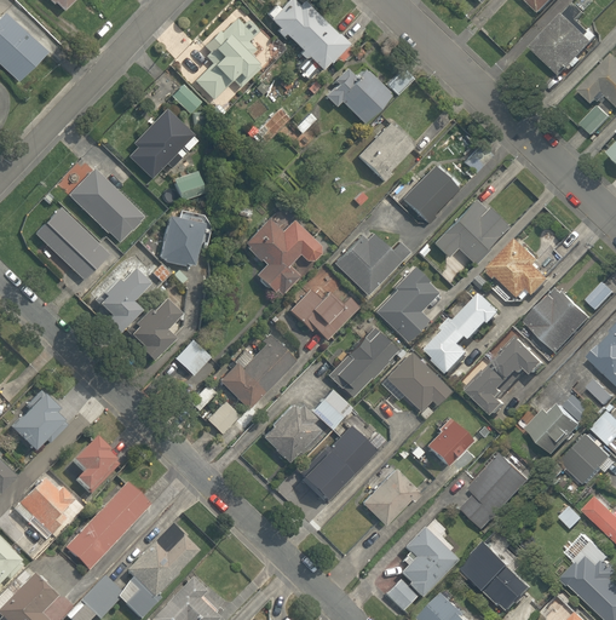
[(286,0),(280,6),(274,0),(262,12),(280,28),(323,68),(347,40),(303,0),(286,0)]
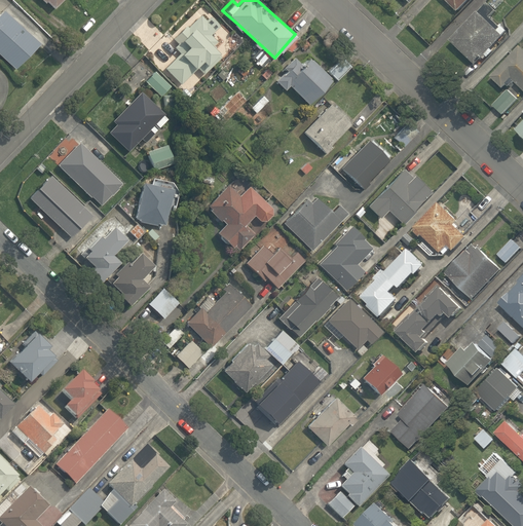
[(446,0),(458,11),(469,0),(446,0)]
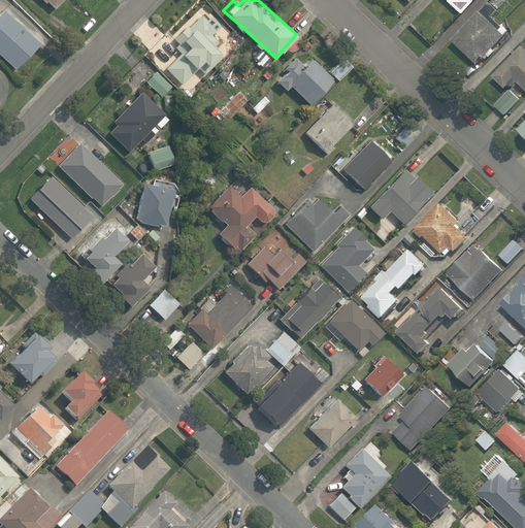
[(221,26),(202,8),(177,34),(187,43),(178,53),(182,56),(167,70),(183,85),(195,71),(198,68),(205,74),(223,56),(214,46),(219,40),(212,34),(221,26)]
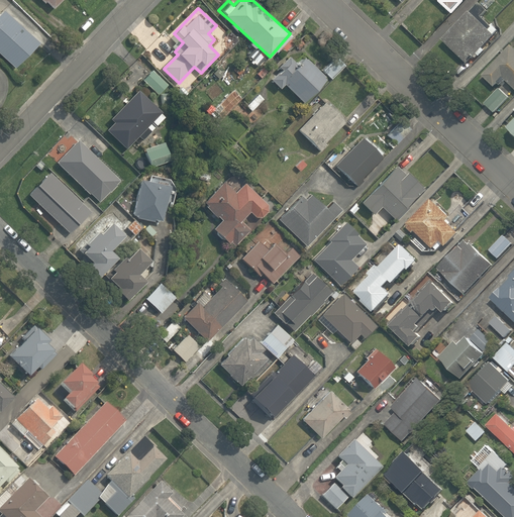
[(3,9),(0,11),(0,53),(13,67),(37,43),(3,9)]
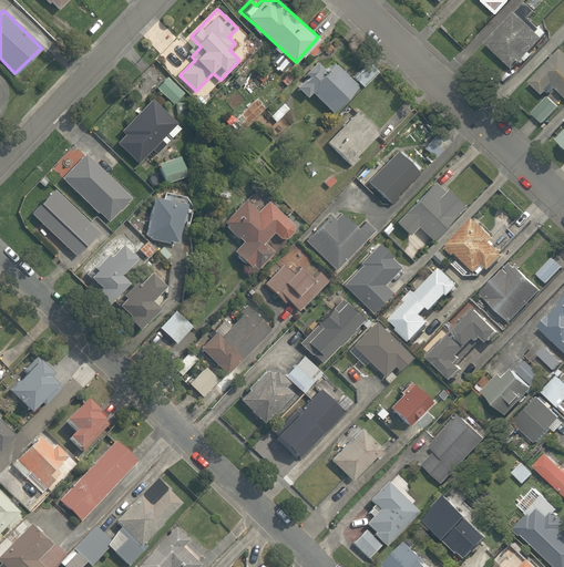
[(514,70),(522,61),(525,64),(534,54),(531,51),(546,37),(519,11),(488,44),(514,70)]
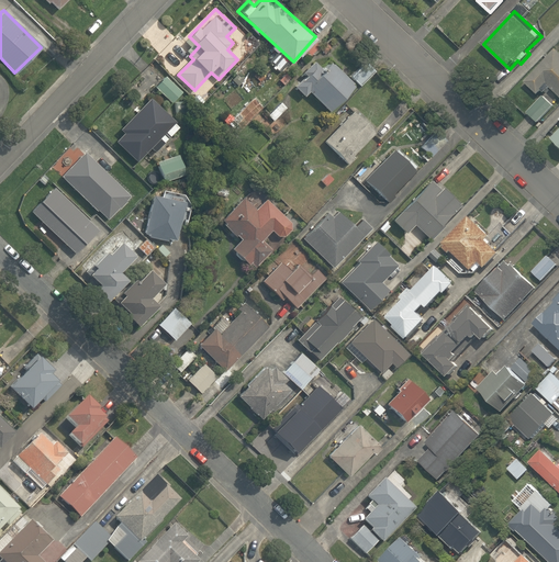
[(558,46),(535,72),(526,81),(539,93),(548,85),(558,93),(558,46)]
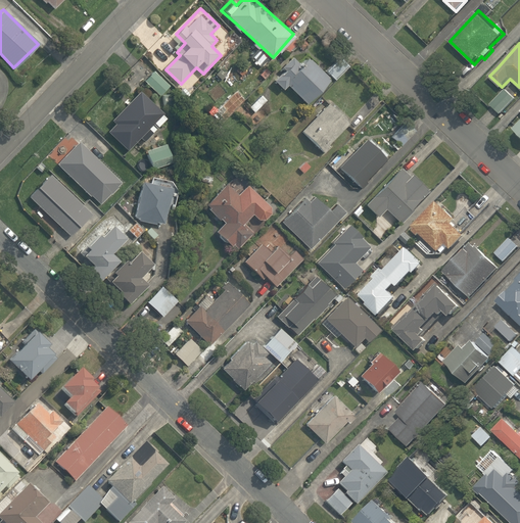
[(285,93),(289,89),(306,105),(330,82),(301,54),(285,72),(288,75),(277,85),(285,93)]
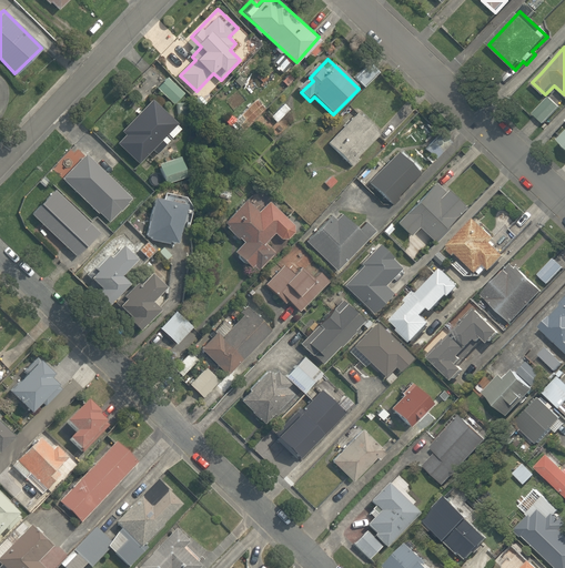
[(185,92),(167,73),(154,85),(173,104),(185,92)]
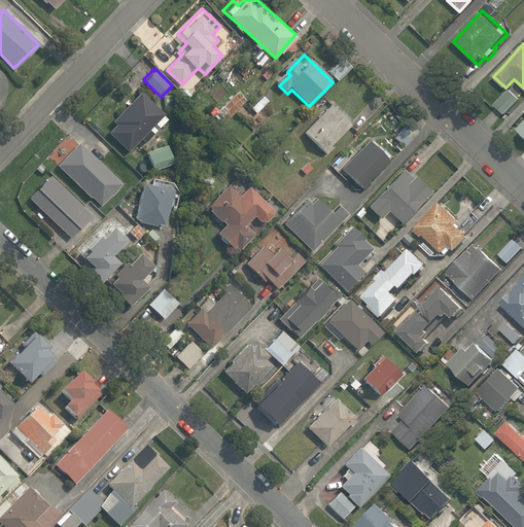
[(521,100),(510,90),(495,105),(507,115),(521,100)]
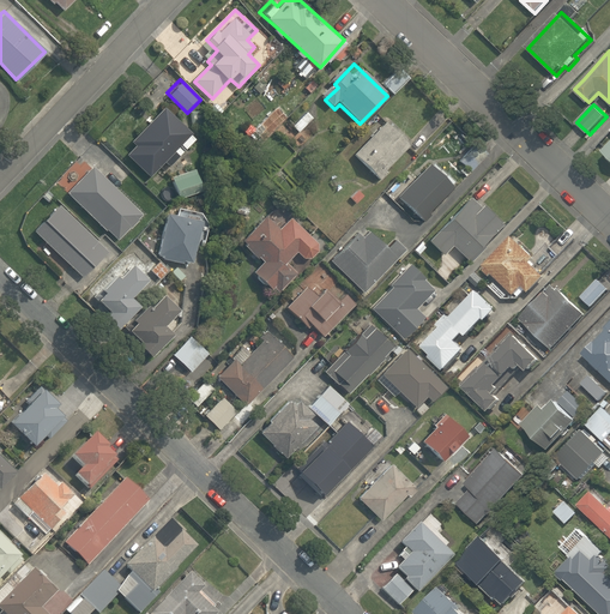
[(164,106),(132,138),(136,142),(126,151),(132,157),(131,158),(149,176),(164,161),(168,166),(195,138),(164,106)]
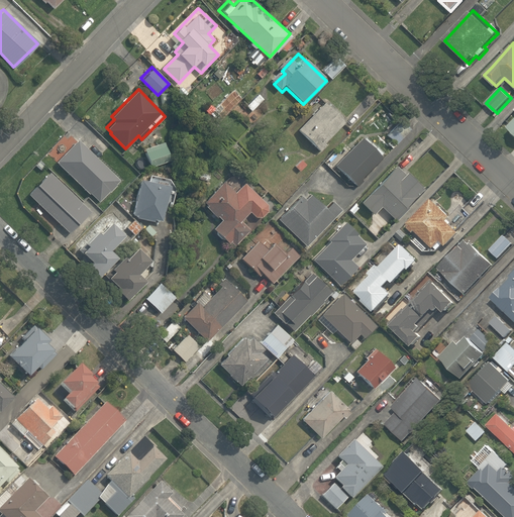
[(267,98),(260,92),(246,105),(252,112),(267,98)]
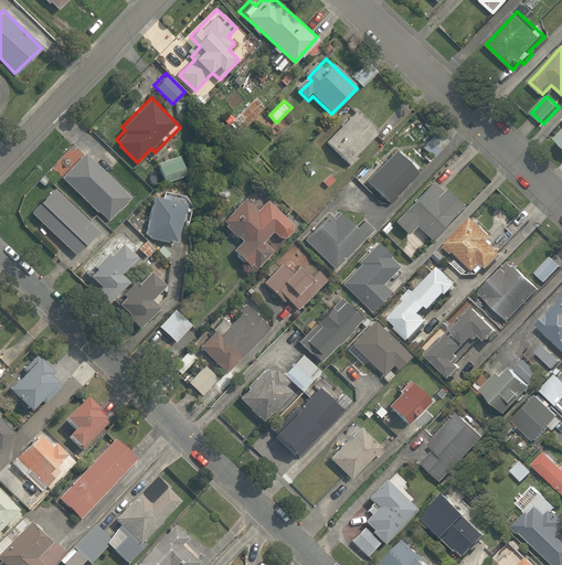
[(325,142),(348,163),(350,167),(358,158),(356,156),(377,134),(353,112),(325,142)]
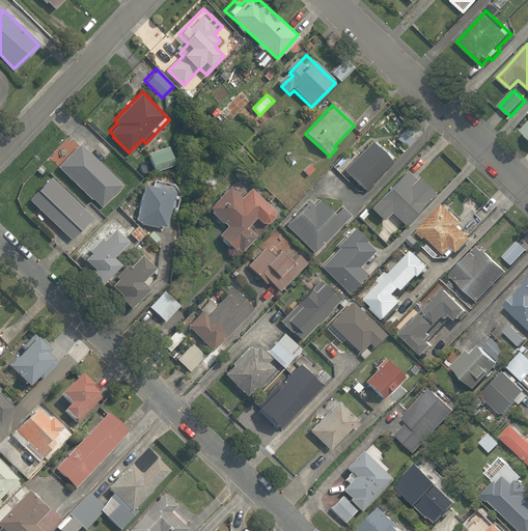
[(409,148),(423,133),(414,123),(399,139),(409,148)]
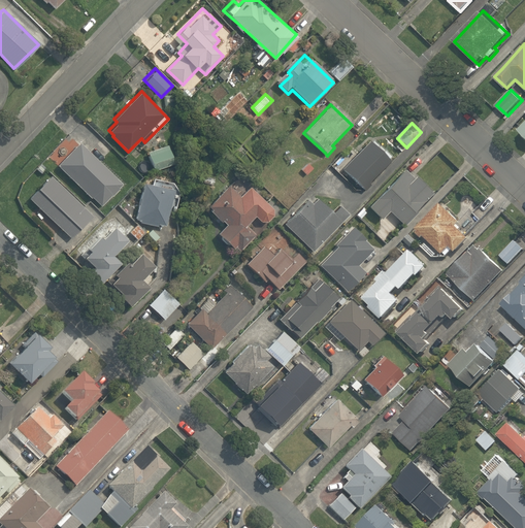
[(370,184),(391,161),(371,140),(343,169),(365,190),(367,191),(372,186),(372,185),(370,184)]
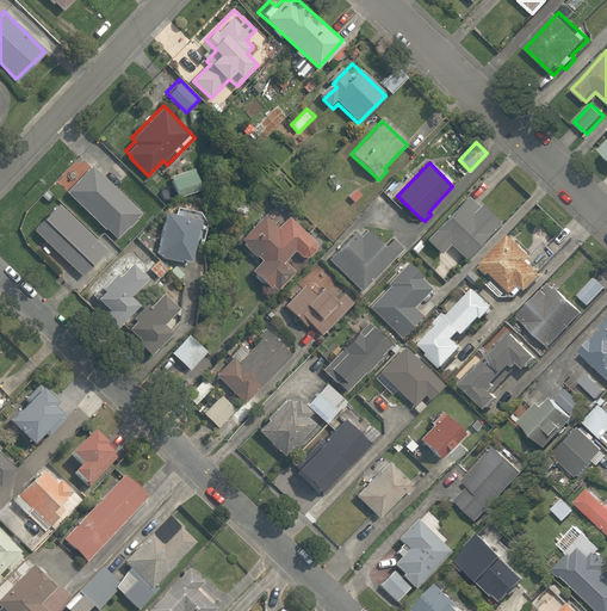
[(143,214),(92,165),(67,191),(118,240),(143,214)]
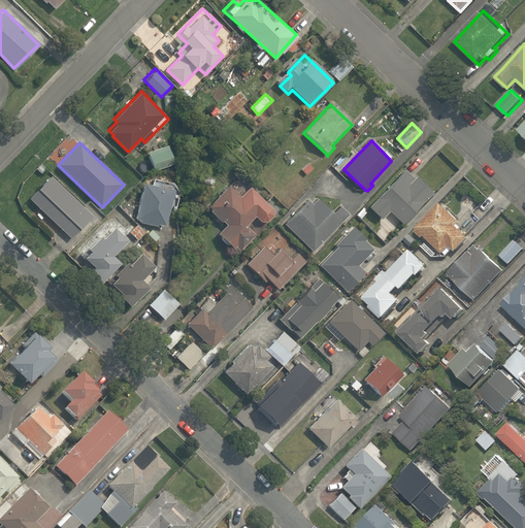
[(173,162),(167,145),(149,152),(154,169),(173,162)]
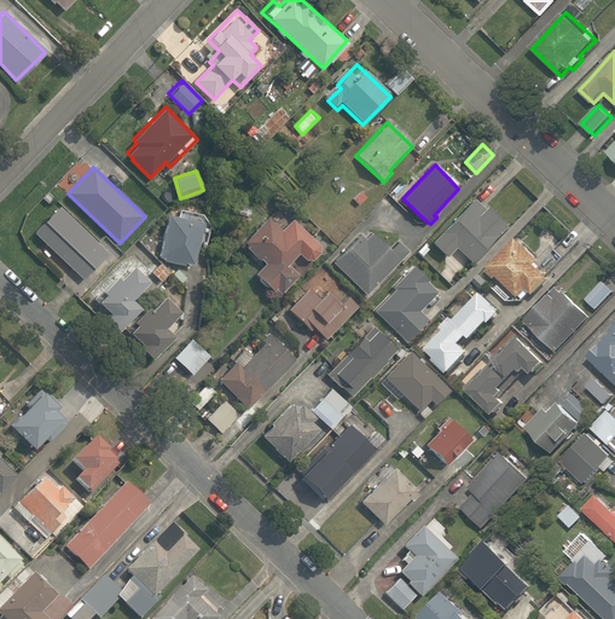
[(486,208),(476,198),(434,242),(448,256),(458,248),(473,262),(508,226),(488,207),(486,208)]
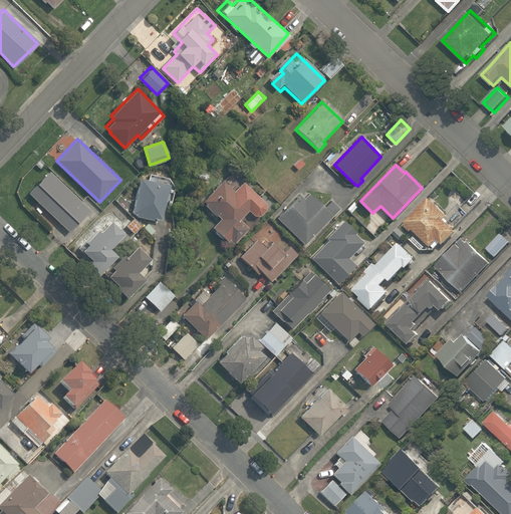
[(90,208),(47,170),(28,192),(71,230),(90,208)]
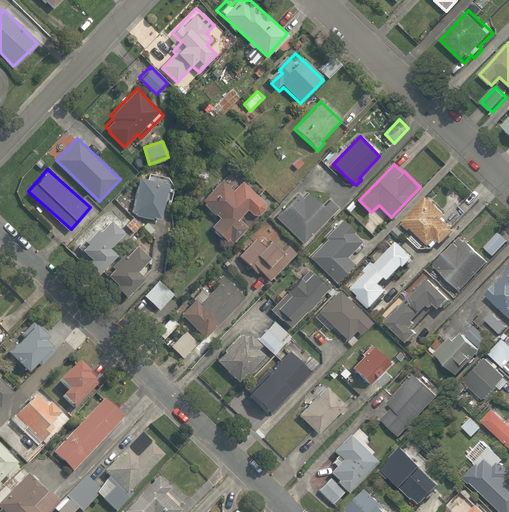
[(132,213),(137,214),(137,216),(153,219),(153,217),(160,218),(166,179),(137,175),(132,213)]
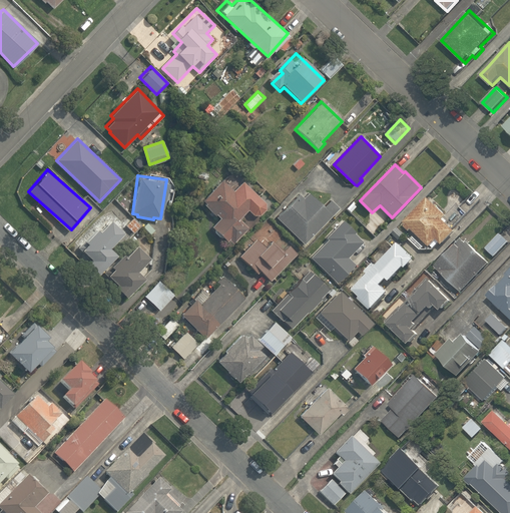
[(248,210),(255,215),(261,215),(267,209),(266,203),(243,182),(234,191),(222,180),(202,200),(221,218),(212,227),(227,241),(229,239),(233,243),(249,227),(240,219),(248,210)]
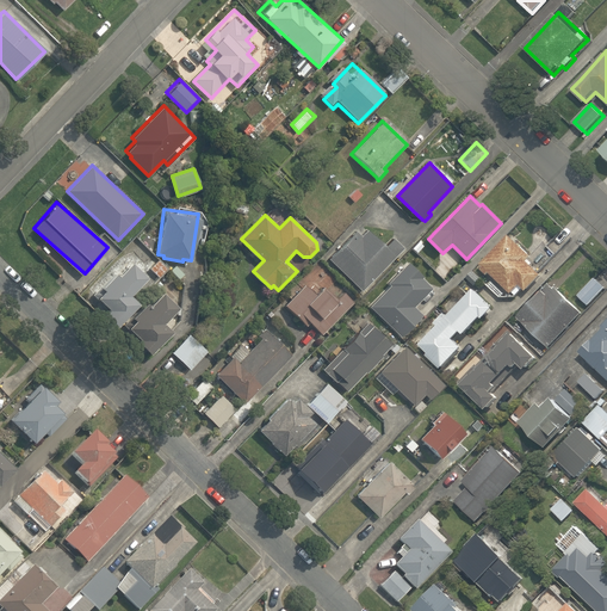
[(386,246),(370,229),(363,236),(358,232),(330,259),(364,291),(406,248),(395,239),(386,246)]
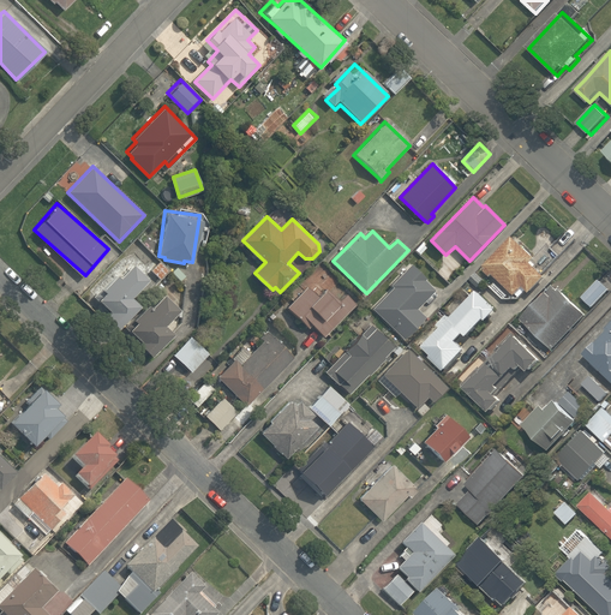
[(493,278),(496,275),(519,297),(527,287),(531,291),(533,293),(549,276),(546,274),(534,263),(538,258),(516,237),(487,267),(489,268),(486,270),(493,278)]
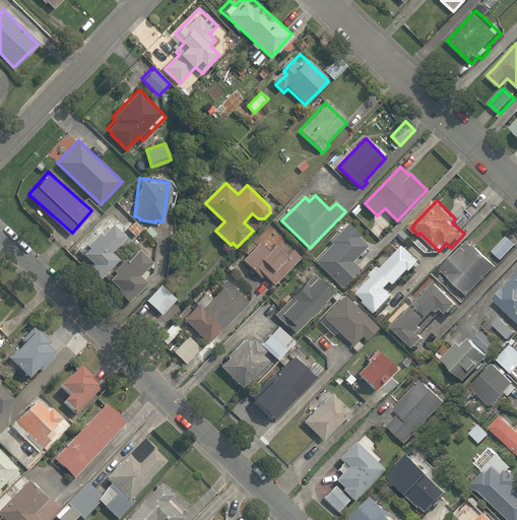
[(122,236),(108,222),(99,233),(95,231),(77,251),(87,261),(84,265),(98,277),(116,257),(108,250),(122,236)]
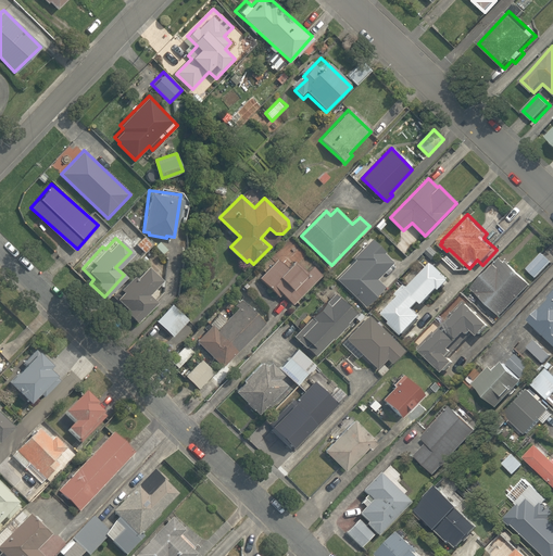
[(379,279),(396,263),(386,253),(387,252),(374,239),(355,257),(357,261),(339,279),(367,306),(387,287),(379,279)]
